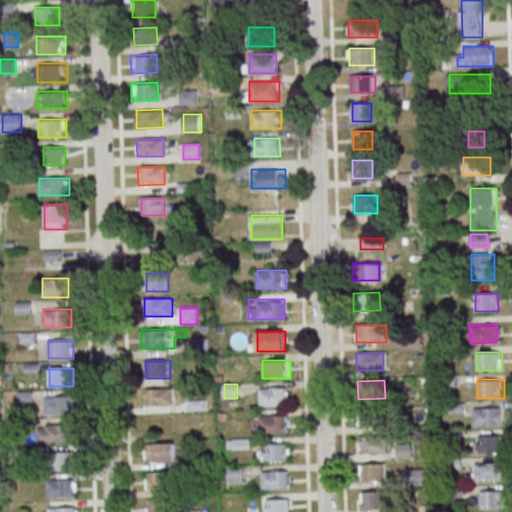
[(259,387),(259,405),(289,405),(289,387),(259,387)]
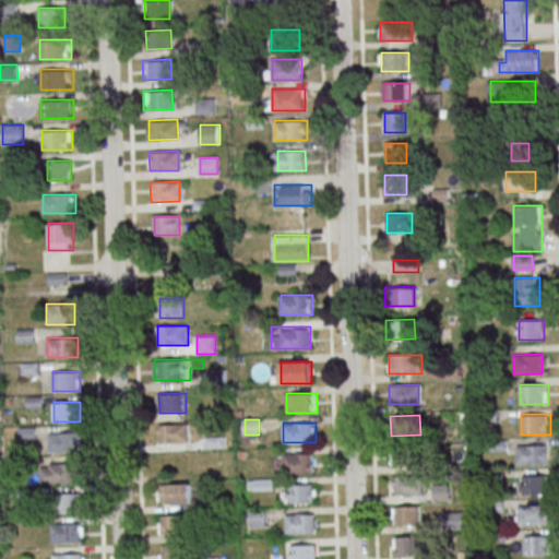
[(159,443),(190,443),(190,425),(159,425),(159,443)]
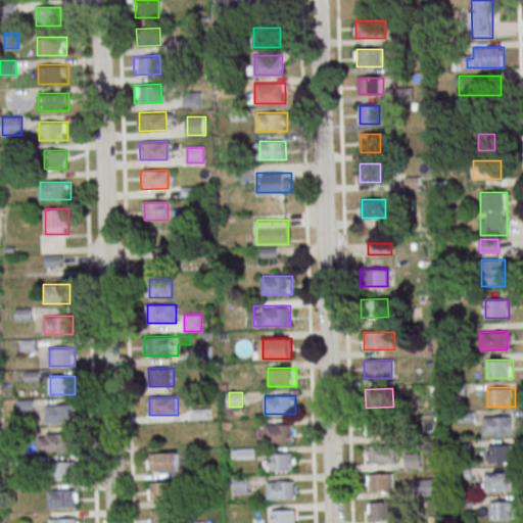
[(77,405),(46,405),(46,423),(77,423),(77,405)]
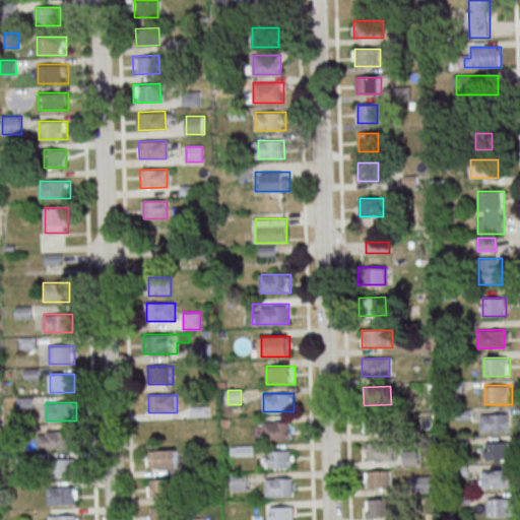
[(365,431),(392,431),(392,412),(365,412),(365,431)]
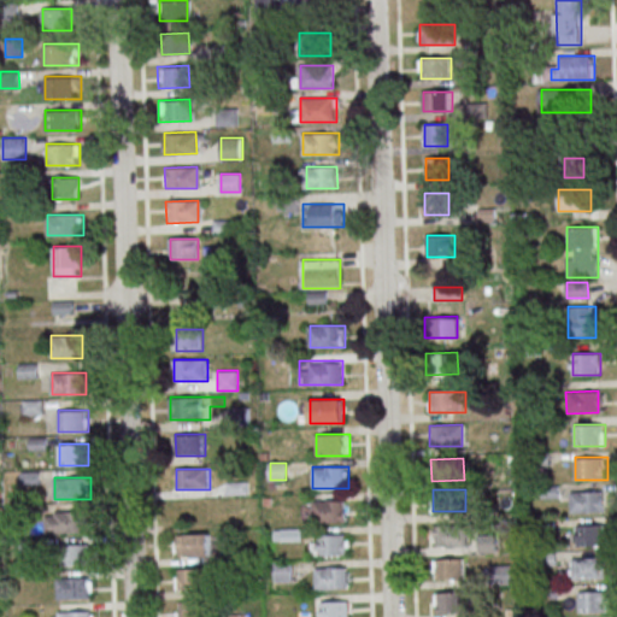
[(566,492),(599,491),(600,512),(568,512),(566,492)]
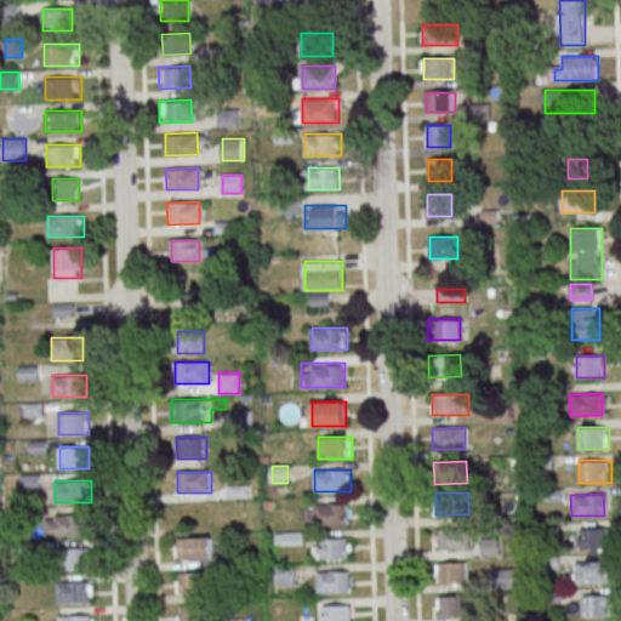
[(349,525),(349,503),(315,503),(315,525),(349,525)]
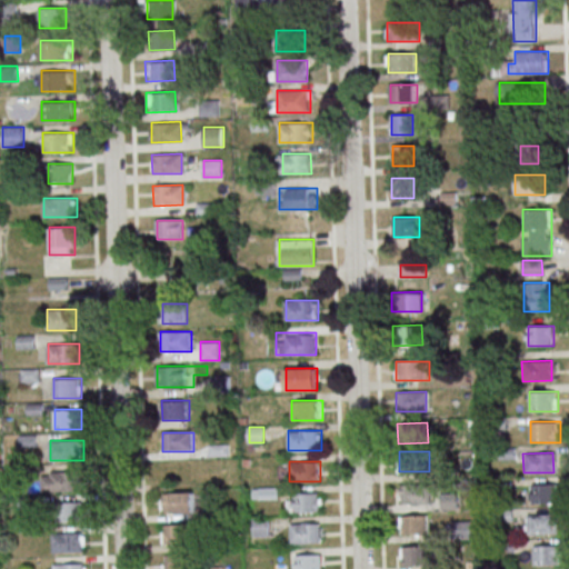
[(43,491),(83,491),(83,471),(43,471),(43,491)]
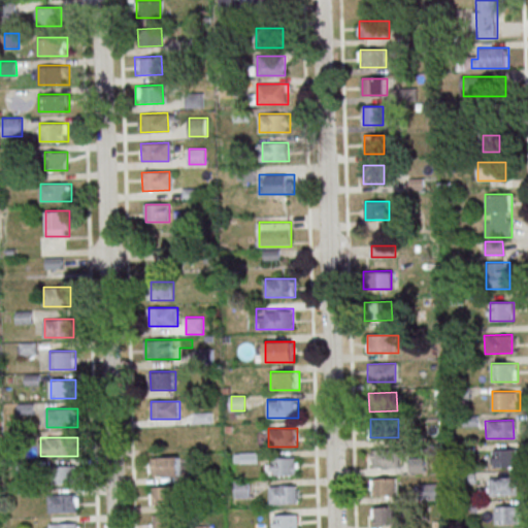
[(493,467),(520,467),(520,448),(493,448),(493,467)]
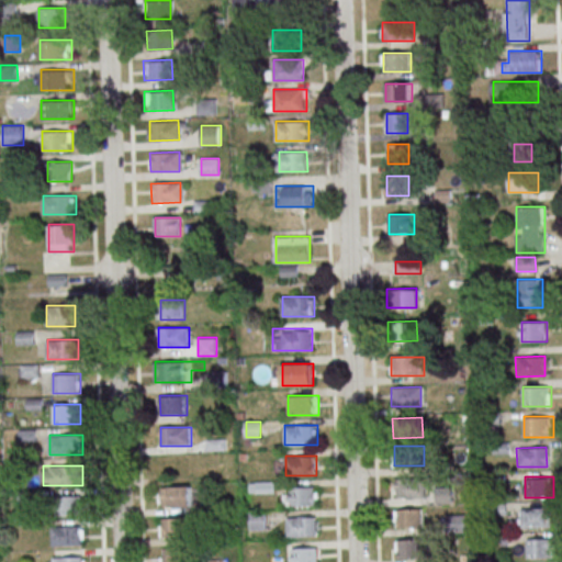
[(394,479),(423,478),(424,497),(394,497),(394,479)]
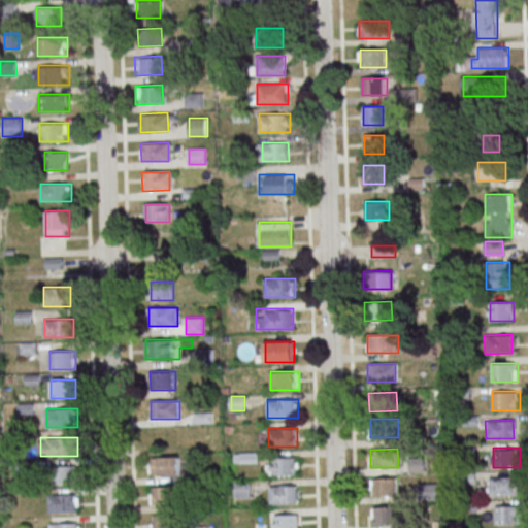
[(236,462),(261,462),(261,453),(236,453),(236,462)]
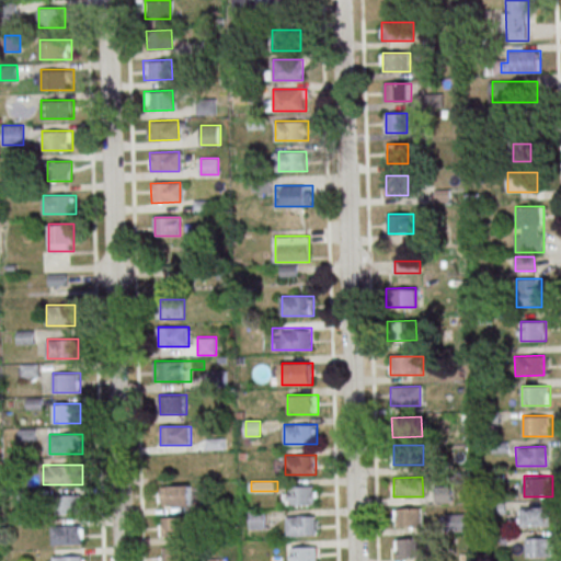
[(161,487),(161,505),(192,505),(192,487),(161,487)]
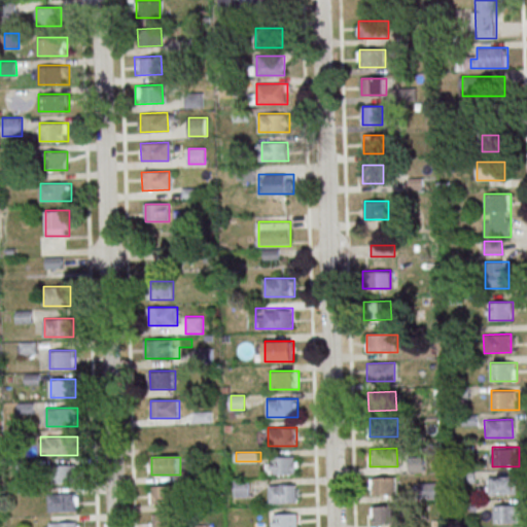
[(299,476),(299,457),(266,457),(266,476),(299,476)]
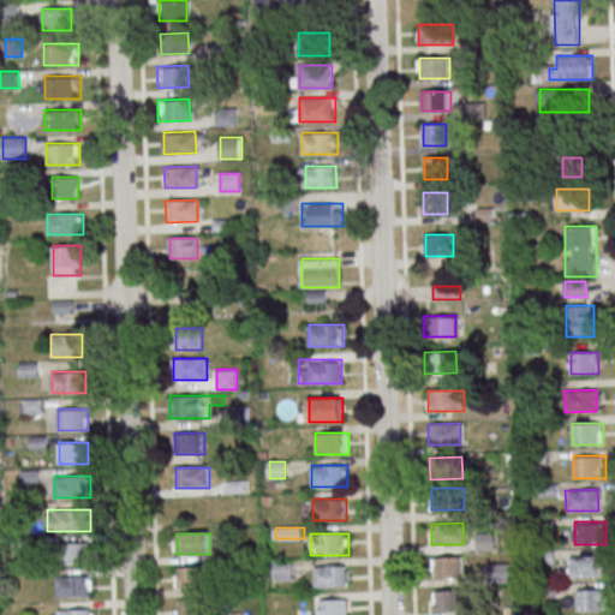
[(479,548),(494,548),(494,535),(479,535),(479,548)]
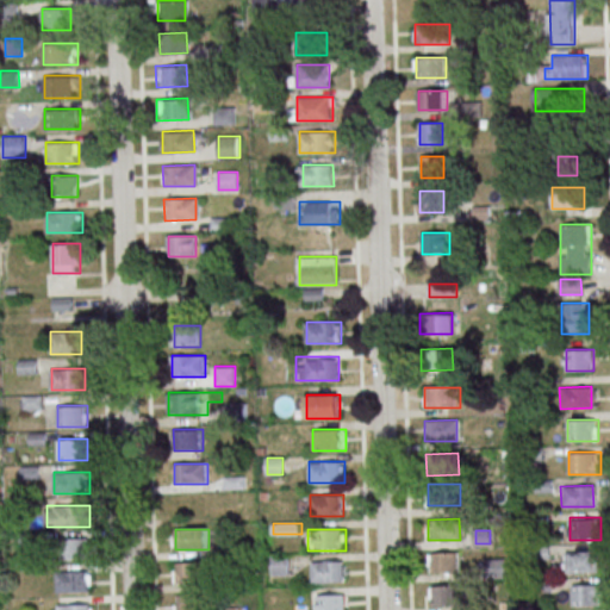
[(88,537),(64,537),(64,559),(88,559),(88,537)]
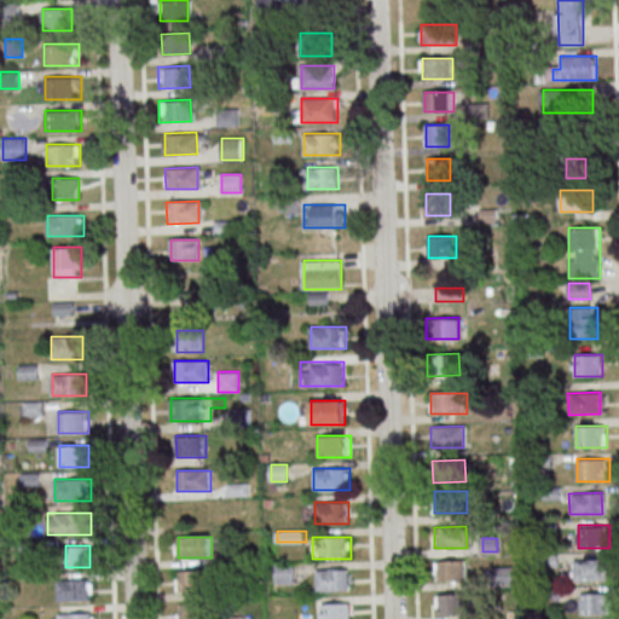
[(437,582),(467,582),(467,561),(437,561),(437,582)]
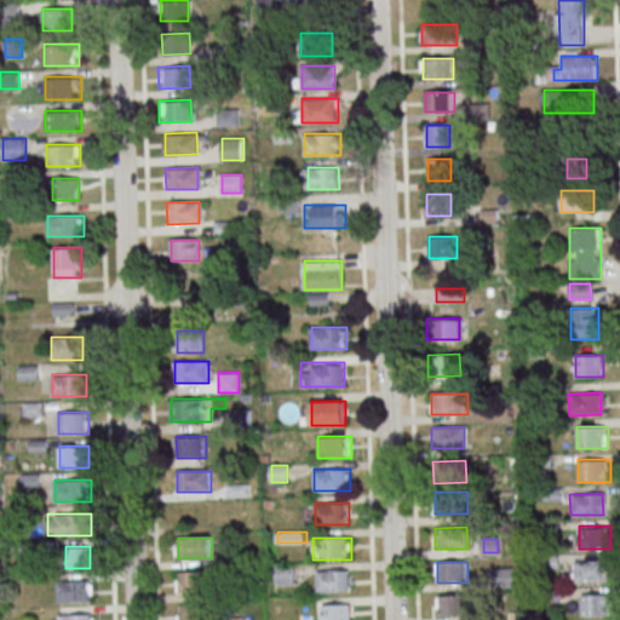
[(610,581),(610,562),(575,562),(575,581),(610,581)]
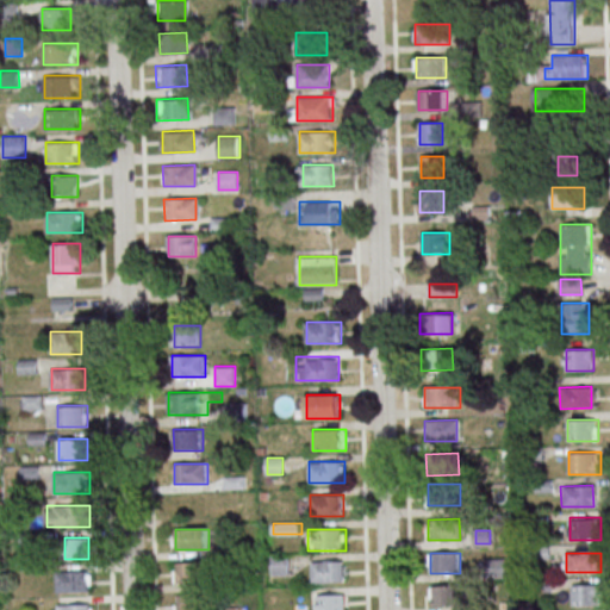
[(290,555),(272,555),(272,574),(290,574),(290,555)]
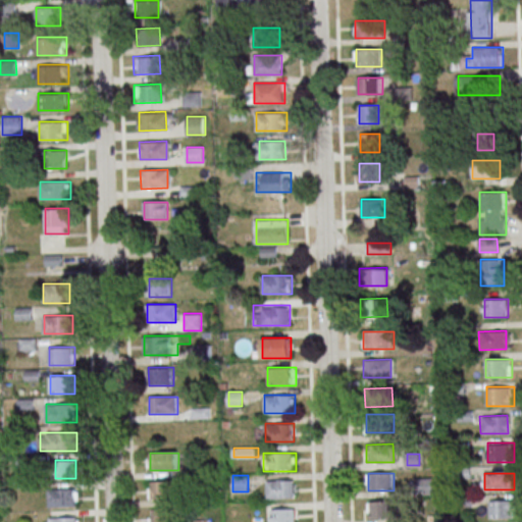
[(413,492),(435,492),(435,479),(413,479),(413,492)]
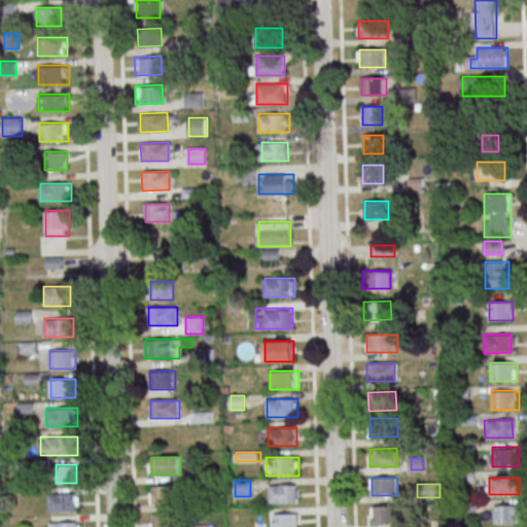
[(151,503),(174,503),(174,485),(151,485),(151,503)]
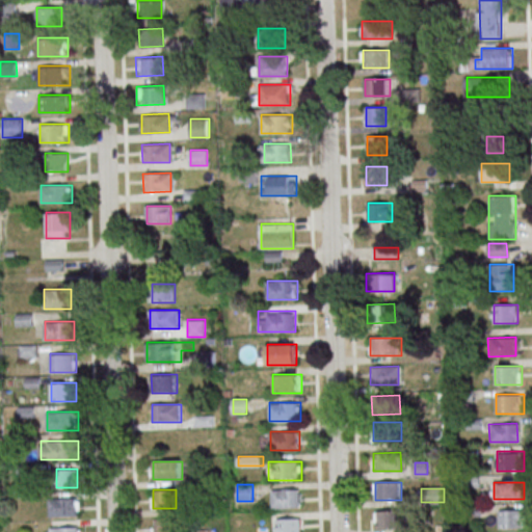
[(273,489),(273,508),(300,508),(300,489),(273,489)]
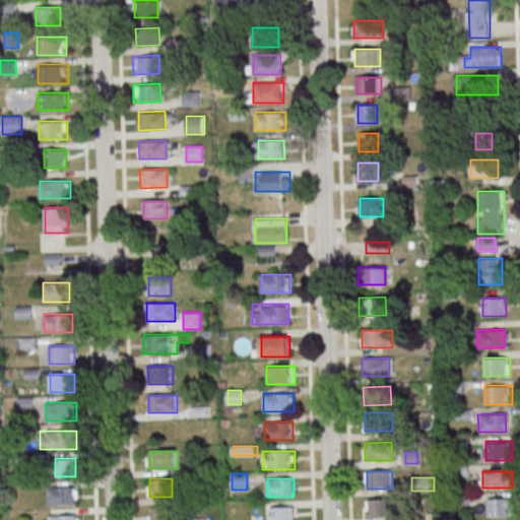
[(79,485),(49,485),(49,505),(79,505),(79,485)]
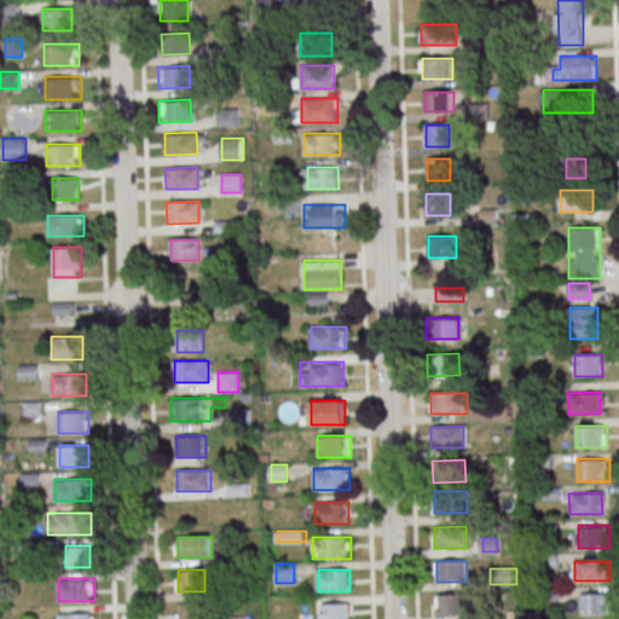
[(611,614),(611,593),(582,594),(582,615),(611,614)]
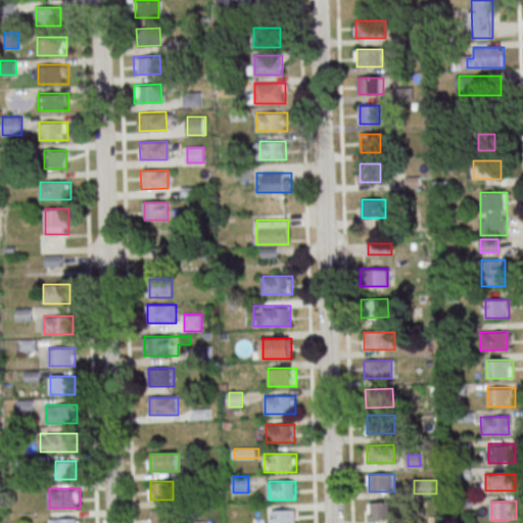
[(369,502),(369,520),(392,520),(392,502),(369,502)]
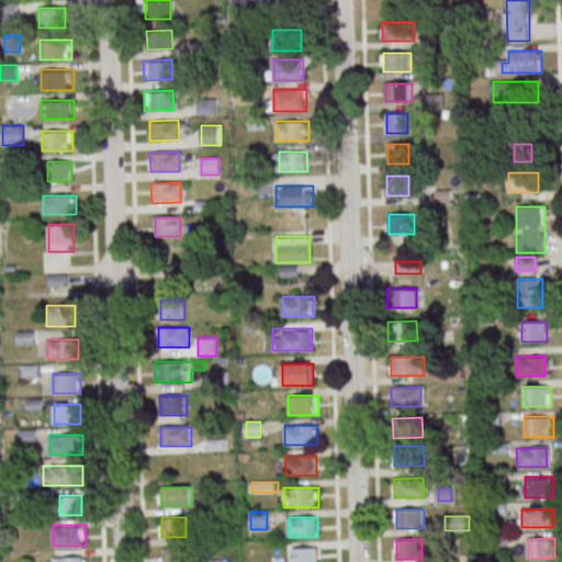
[(291,547),(291,561),(317,561),(318,547),(291,547)]
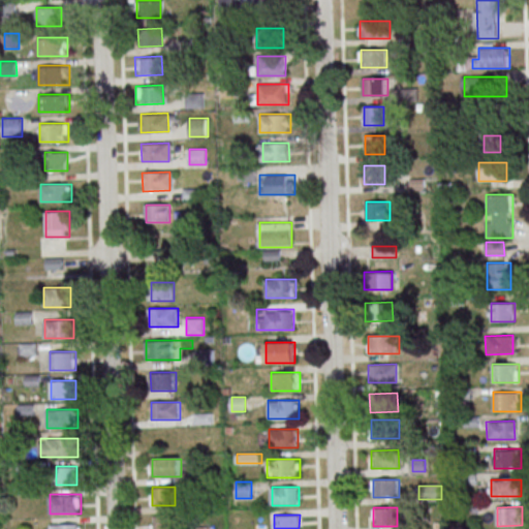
[(175,528),(175,516),(153,516),(153,528),(175,528)]
